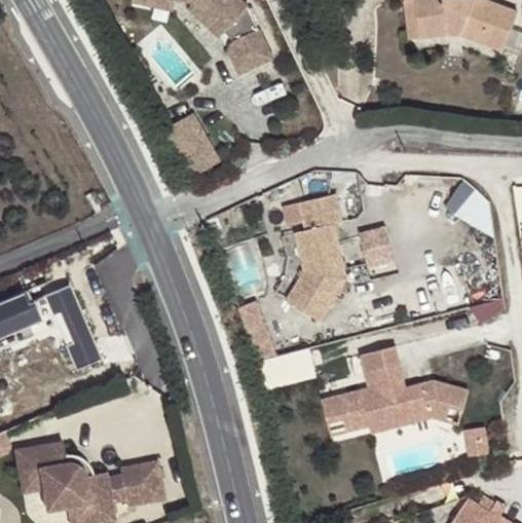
[(174,0),(133,0),(132,2),(173,10),(174,0)]
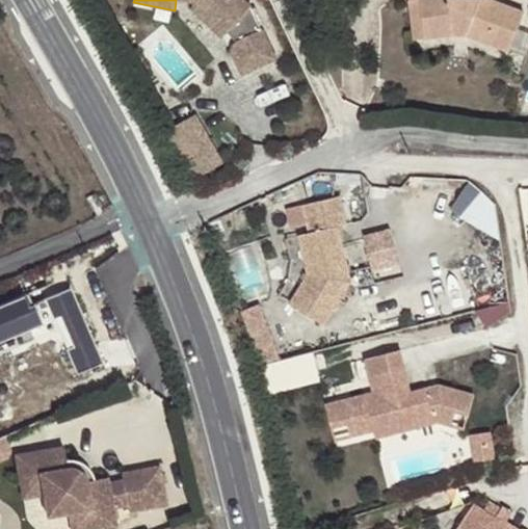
[(225,31),(248,5),(242,0),(189,0),(193,1),(191,8),(220,36),(225,31)]
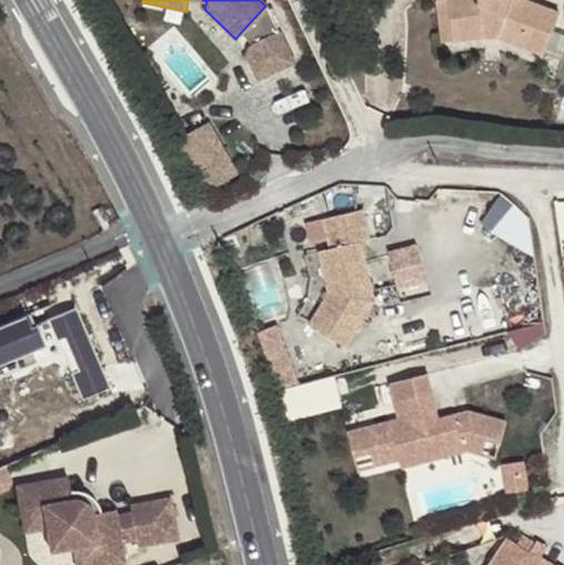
[(442,0),(432,0),(439,40),(449,39),(442,0)]
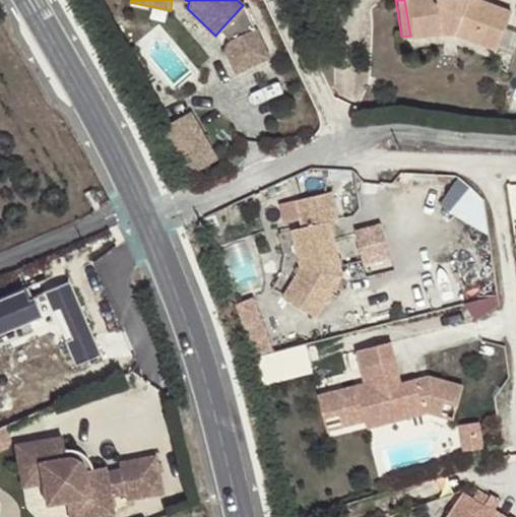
[(404,0),(410,36),(417,35),(435,33),(443,33),(450,34),(492,50),(506,12),(476,0),(404,0)]
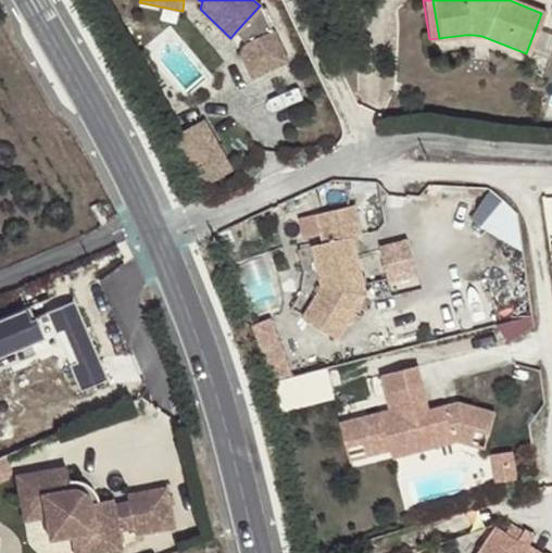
[(272,29),(260,5),(235,33),(245,42),(272,29)]
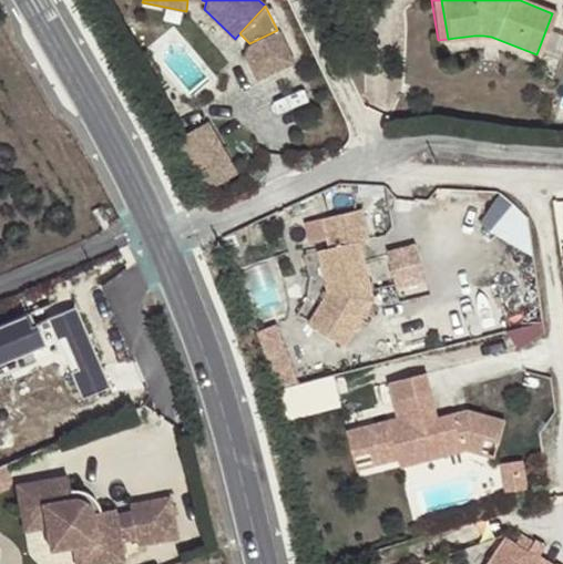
[(292,61),(277,30),(249,43),(248,43),(248,44),(247,44),(246,45),(246,47),(246,48),(245,48),(245,49),(245,53),(245,54),(246,54),(257,78),(292,61)]
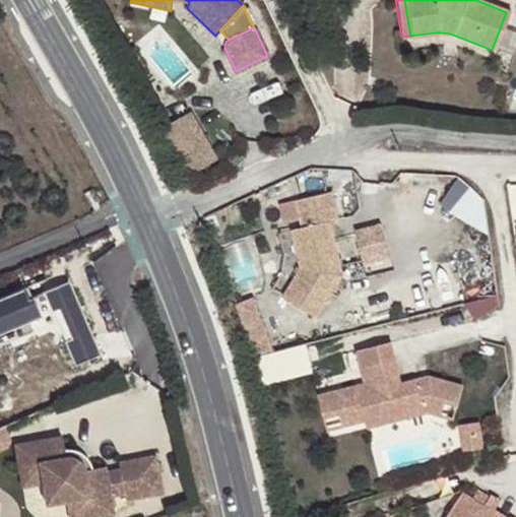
[(182,111),(155,126),(183,173),(209,157),(182,111)]
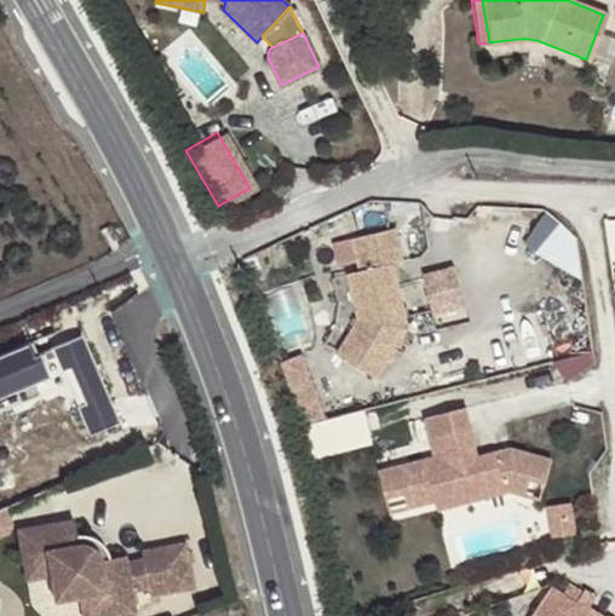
[(396,255),(389,224),(348,234),(355,266),(343,269),(352,315),(332,349),(371,373),(402,323),(388,258),(396,255)]
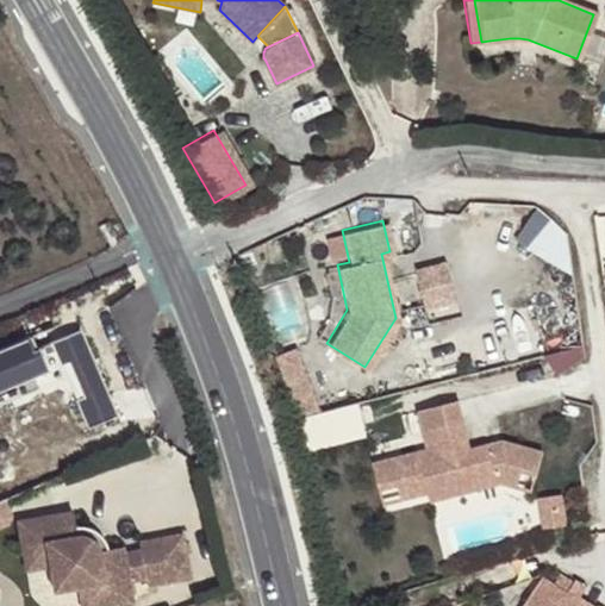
[(423,318),(457,313),(449,262),(415,268),(423,318)]
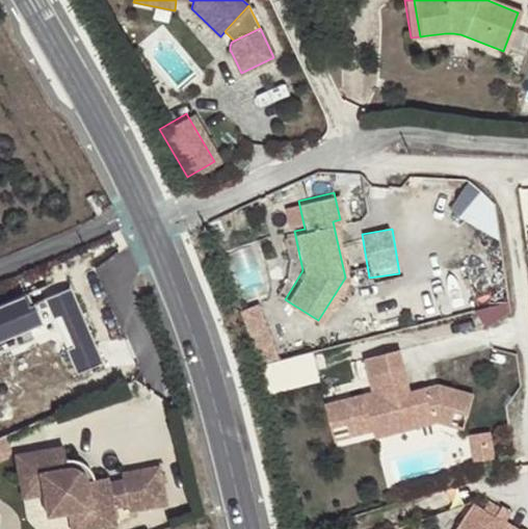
[(67,284),(0,306),(0,354),(37,344),(57,382),(104,365),(67,284)]
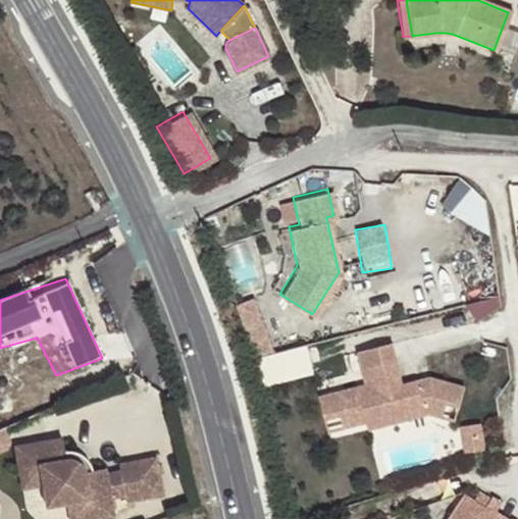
[(254,300),(238,304),(249,347),(265,343),(254,300)]
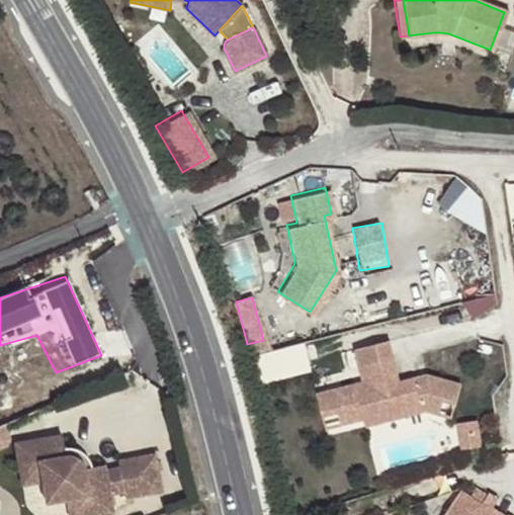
[(395,359),(389,338),(356,347),(364,380),(318,393),(323,414),(338,410),(342,422),(364,416),(365,416),(363,406),(378,403),(383,419),(427,408),(440,411),(444,398),(456,401),(461,381),(427,372),(400,379),(393,381),(388,360),(395,359)]
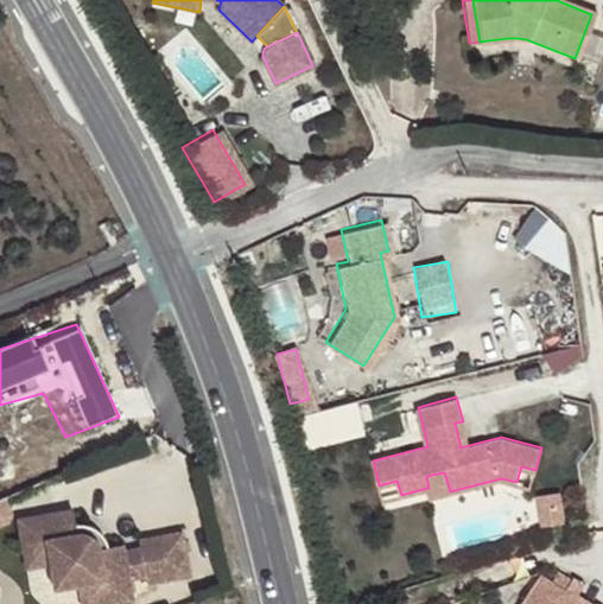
[(308,452),(380,433),(370,398),(298,417),(308,452)]
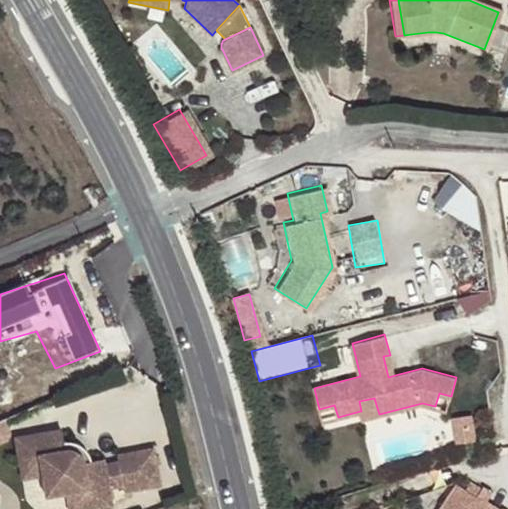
[(383,356),(388,377),(395,375),(390,355),(383,356)]
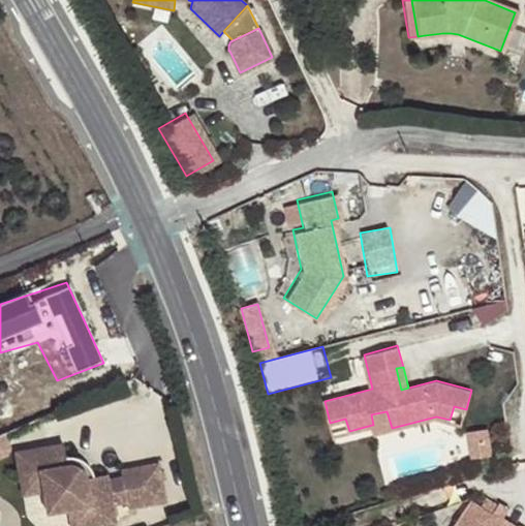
[(387,411),(371,414),(373,425),(372,425),(374,432),(392,428),(387,411)]
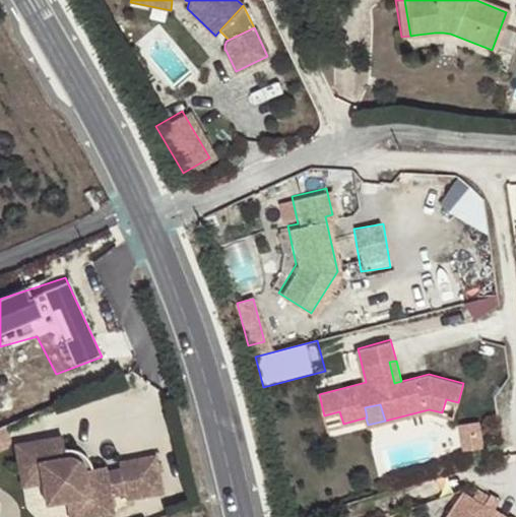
[(479,418),(461,423),(463,432),(481,428),(479,418)]
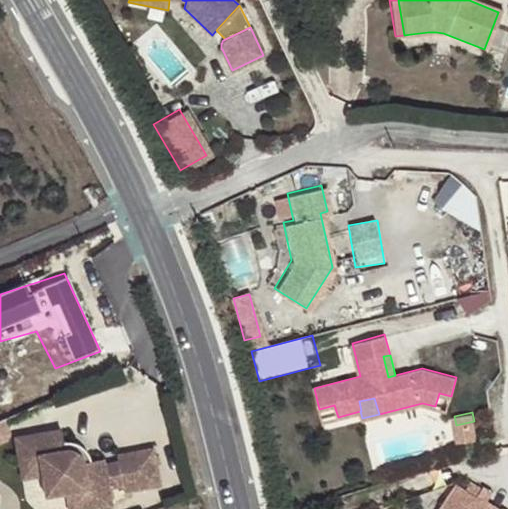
[(474,421),(456,425),(459,441),(477,438),(474,421)]
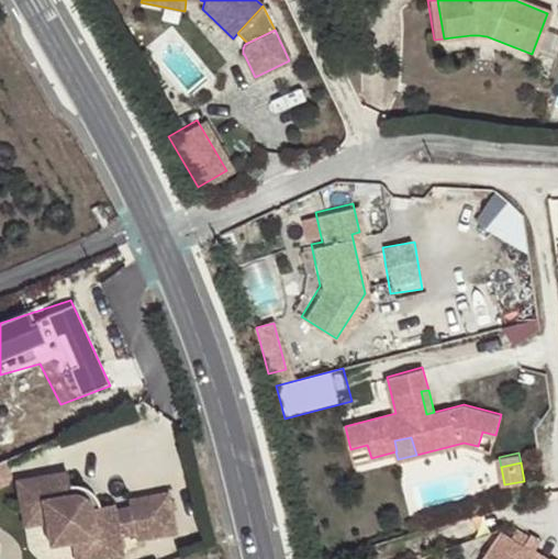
[(132,539),(170,533),(164,492),(124,500),(125,507),(110,510),(109,503),(93,506),(87,507),(86,504),(84,500),(81,498),(77,494),(70,493),(66,494),(65,487),(62,471),(12,481),(15,504),(37,500),(42,522),(43,526),(64,541),(68,540),(90,537),(95,558),(118,554),(114,535),(131,533),(132,539)]
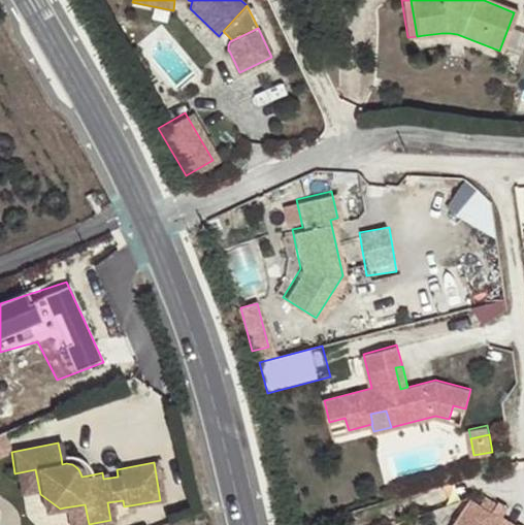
[(82,477),(88,476),(88,474),(87,470),(85,466),(83,462),(78,459),(74,457),(70,456),(65,456),(61,457),(62,464),(66,463),(72,464),(76,467),(78,469),(80,473),(82,477)]
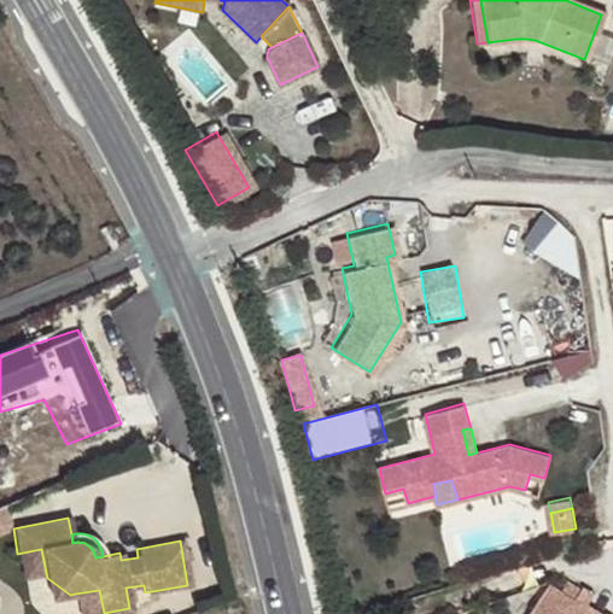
[(22,577),(46,573),(41,549),(17,554),(22,577)]
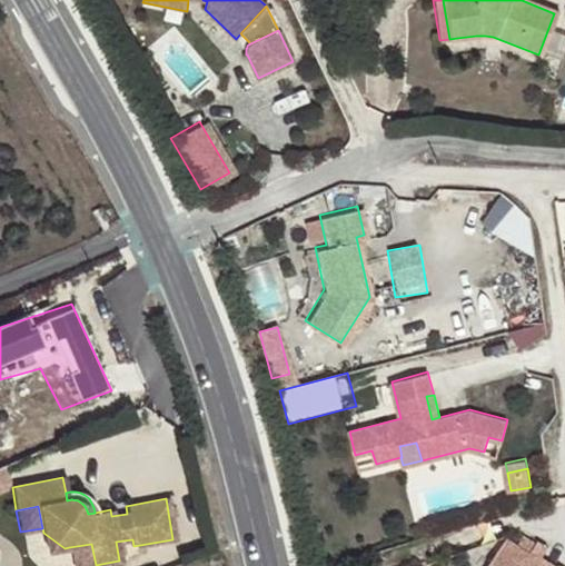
[(47,550),(65,548),(43,533),(47,550)]
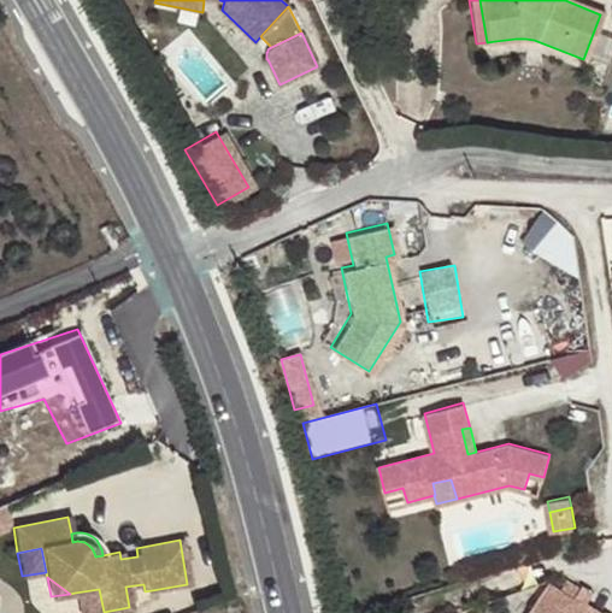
[(575,612),(572,611),(583,595),(568,584),(562,595),(551,588),(534,612),(575,612)]
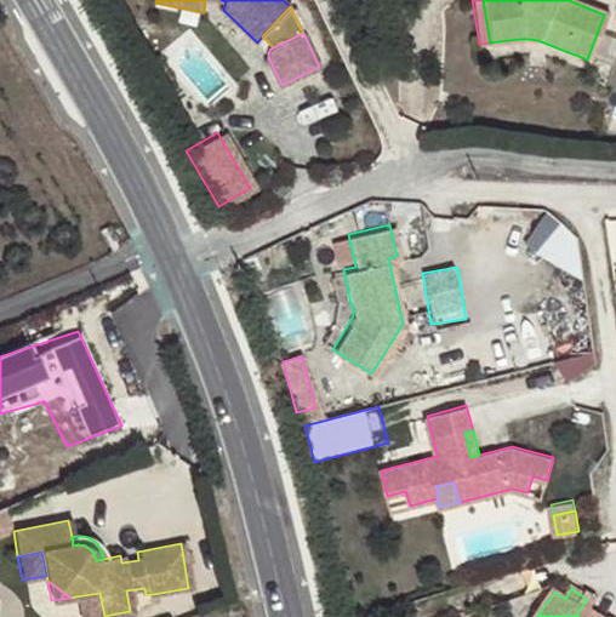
[(104,616),(100,593),(75,596),(79,616),(104,616)]
